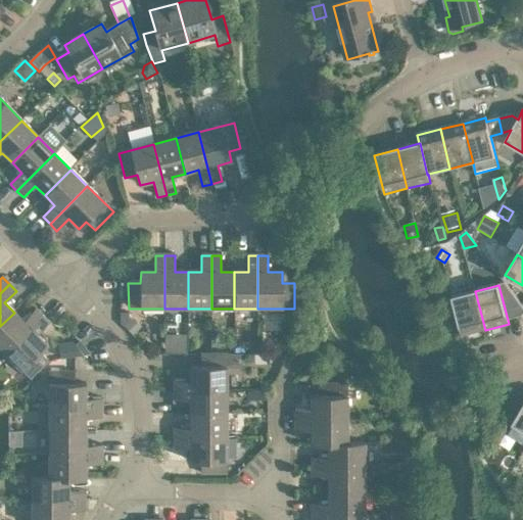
[(453,297),(462,336),(485,330),(475,291),(453,297)]
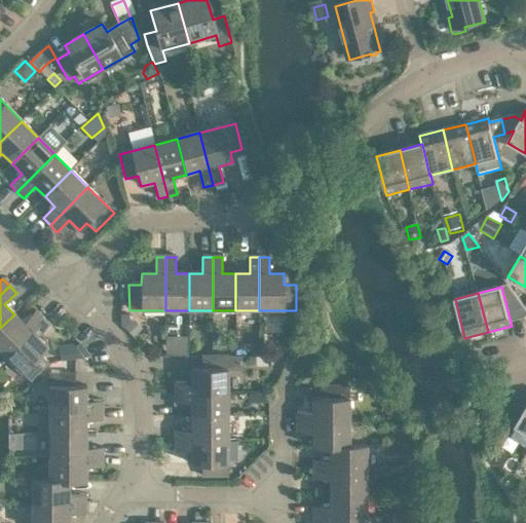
[(35,312),(24,324),(14,314),(0,328),(0,351),(4,357),(42,319),(35,312)]
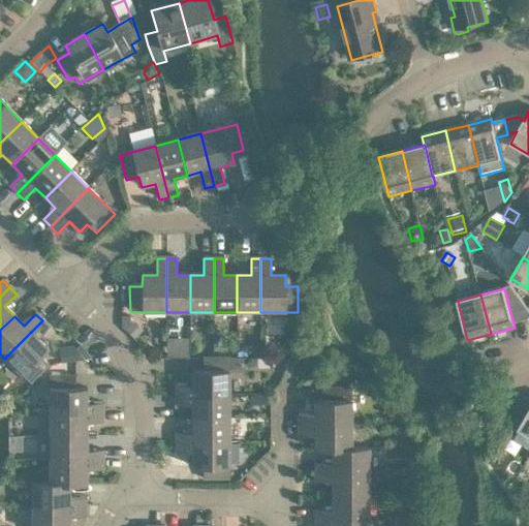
[(122,315),(122,328),(132,338),(142,329),(134,321),(129,326),(129,315),(122,315)]
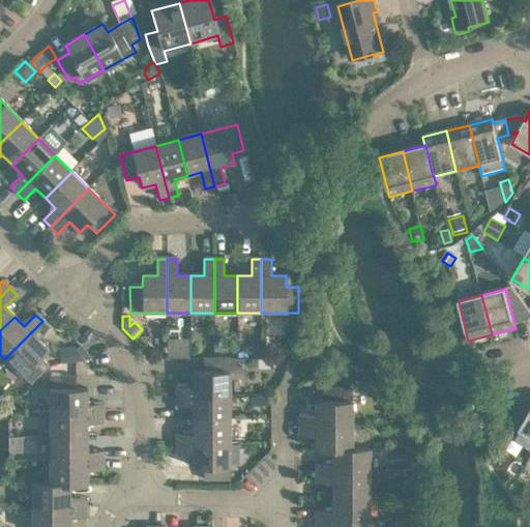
[(30,385),(49,367),(40,358),(48,350),(37,340),(50,328),(42,321),(4,359),(30,385)]
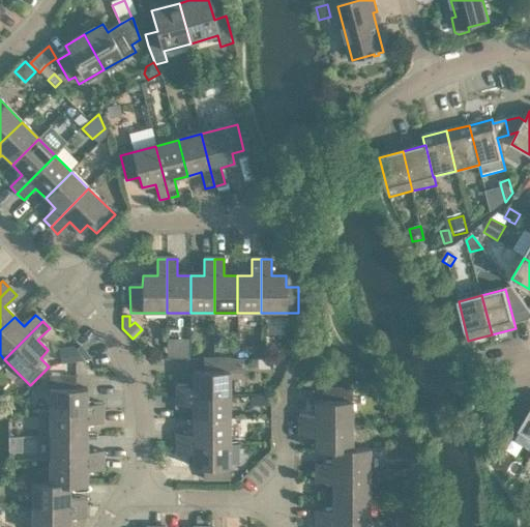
[(74,347),(59,349),(61,366),(92,361),(81,347),(77,350),(74,347)]
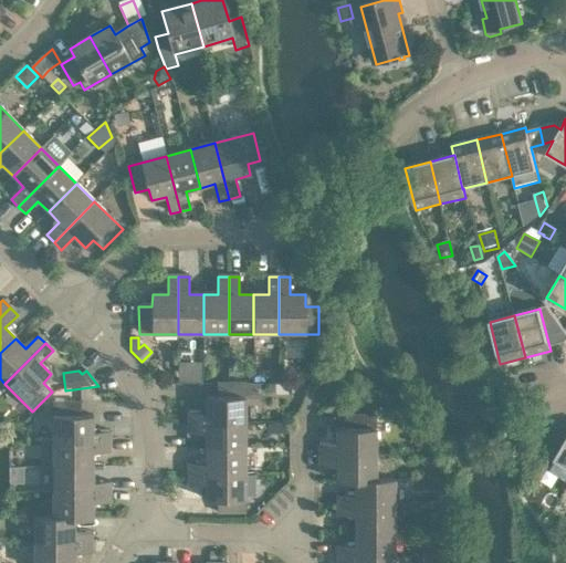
[(217,385),(217,386),(217,398),(206,398),(206,414),(188,414),(188,424),(245,425),(245,385),(217,385)]
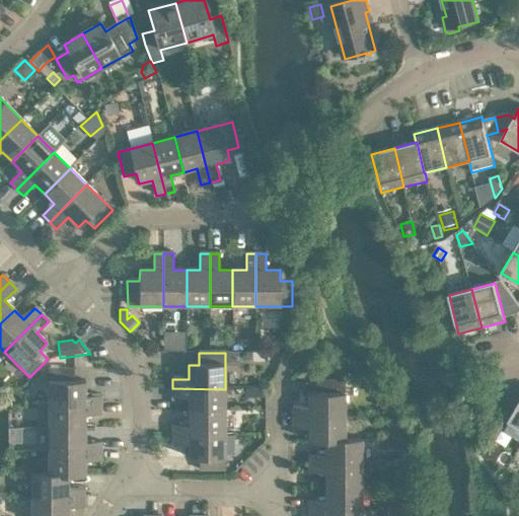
[(74,370),(49,370),(49,407),(101,407),(101,396),(85,396),(85,382),(74,382),(74,370)]
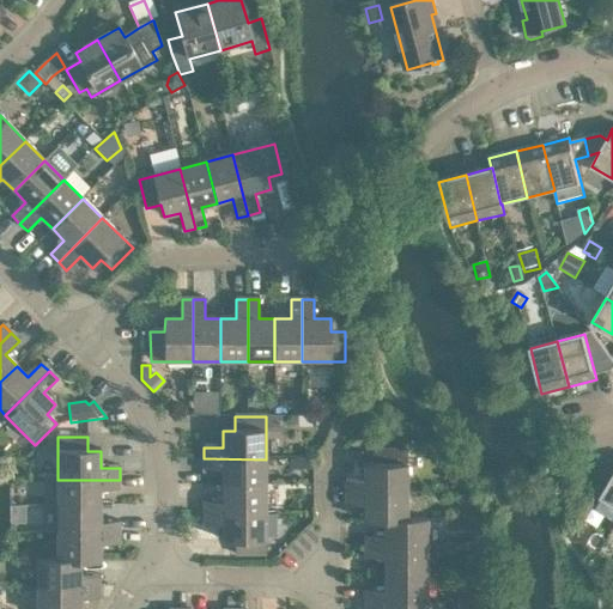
[(364,481),(345,482),(345,493),(407,493),(407,451),(376,450),(377,464),(364,464),(364,481)]
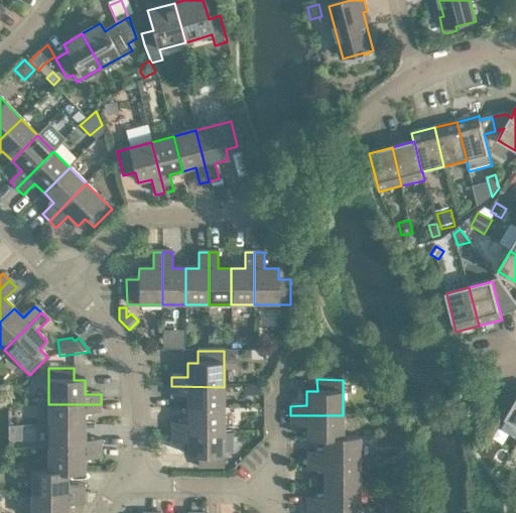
[(171,396),(187,396),(187,409),(224,409),(224,387),(171,386),(171,396)]
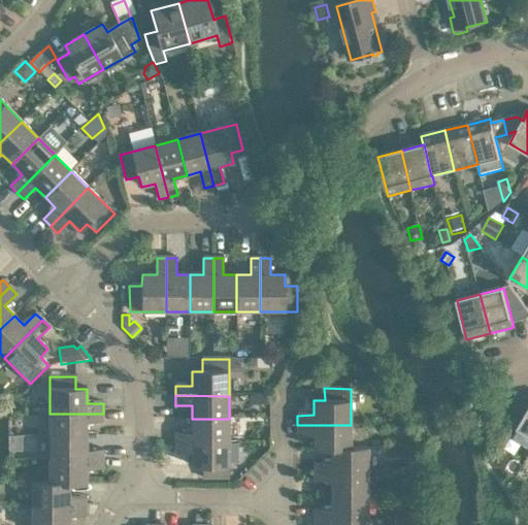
[(249,405),(269,405),(269,397),(249,397),(249,405)]
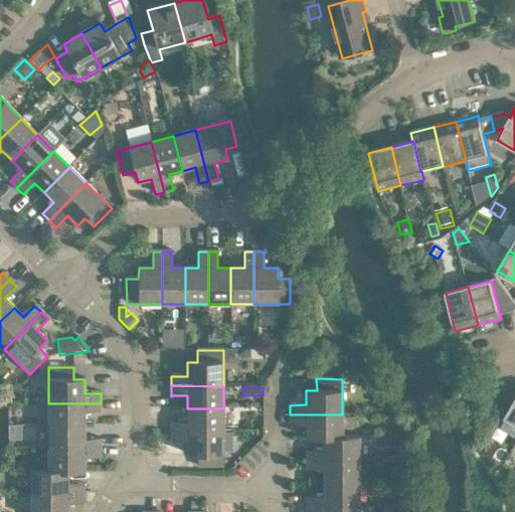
[(514,400),(505,418),(514,423),(514,400)]
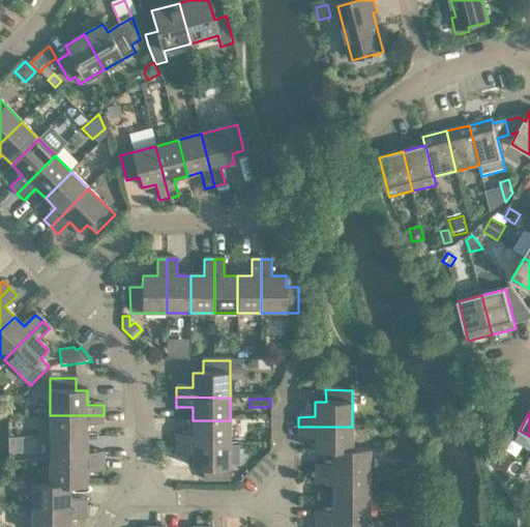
[(87,425),(104,425),(104,415),(50,415),(50,438),(87,438),(87,425)]
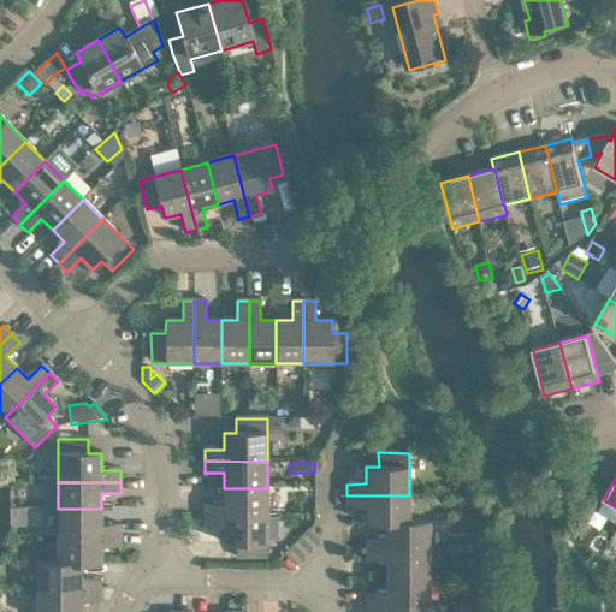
[(224,505),(205,505),(205,516),(267,516),(267,488),(224,488),(224,505)]
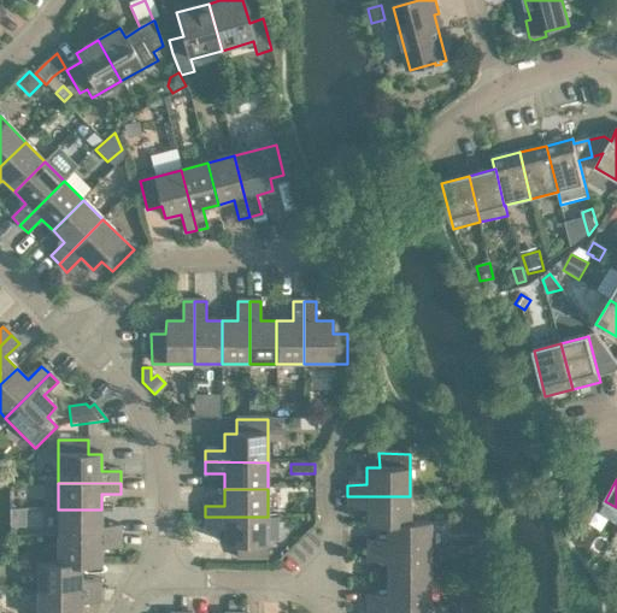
[(366,524),(387,524),(410,524),(410,523),(410,496),(347,496),(347,508),(366,508),(366,524)]
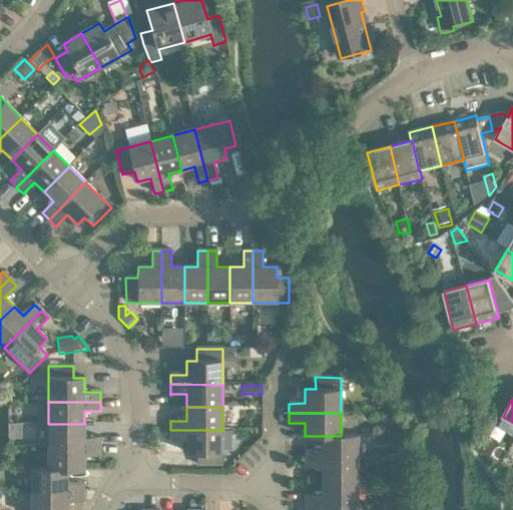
[(100,438),(84,438),(84,424),(48,424),(48,447),(100,447),(100,438)]
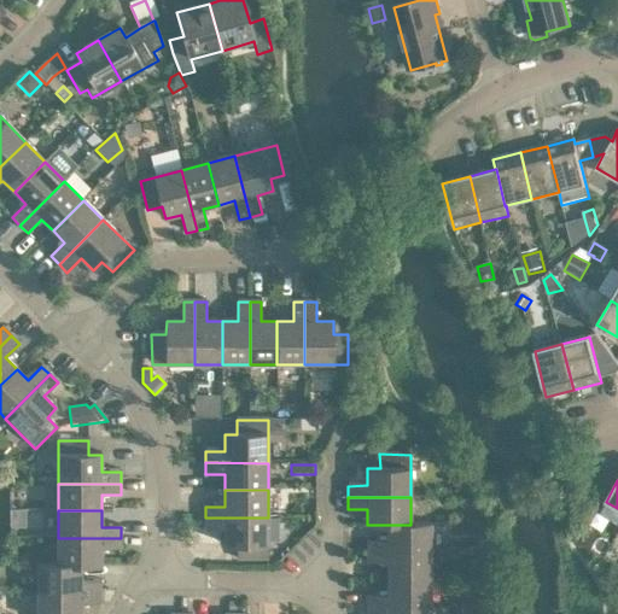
[(205,530),(225,528),(225,545),(237,545),(238,560),(268,561),(268,518),(205,518),(205,530)]
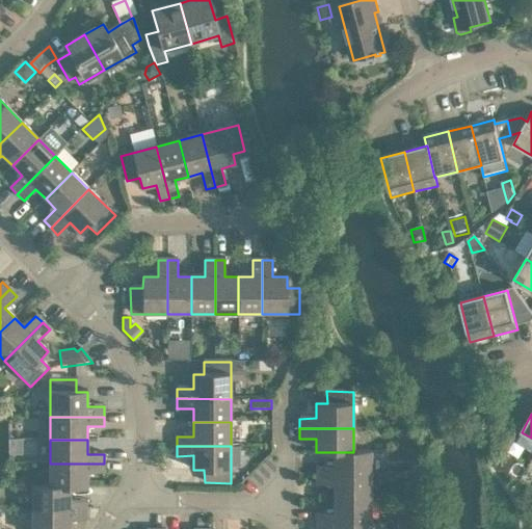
[(370,451),(353,451),(353,452),(334,452),(334,466),(316,466),(316,476),(370,476),(370,451)]
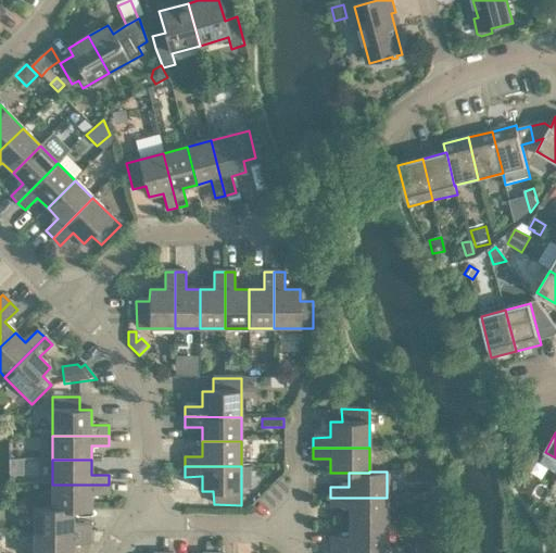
[(534,497),(543,481),(531,475),(522,490),(534,497)]
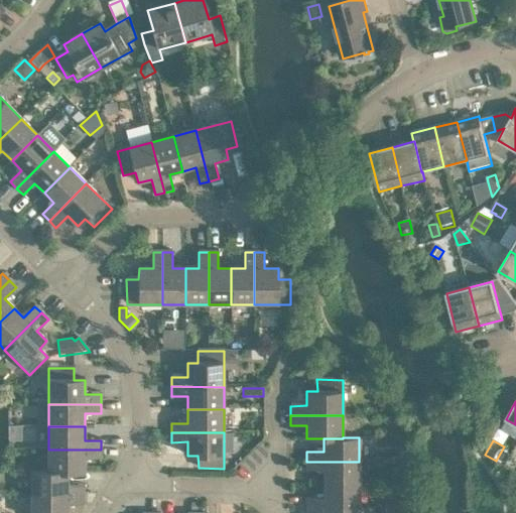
[(85,474),(85,460),(101,460),(101,450),(48,450),(48,472),(48,473),(68,473),(68,474),(85,474)]
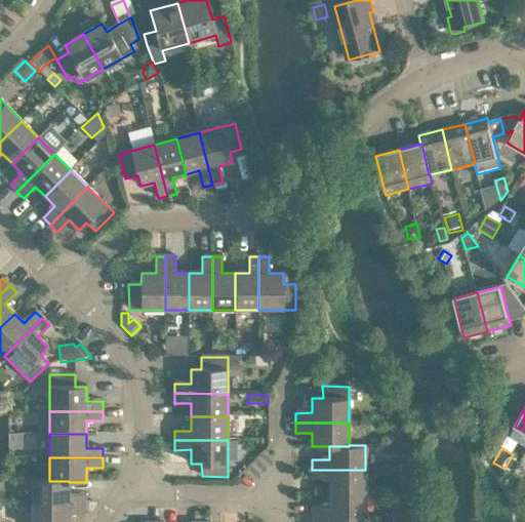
[(312,479),(329,479),(329,493),(365,492),(365,470),(312,470),(312,479)]
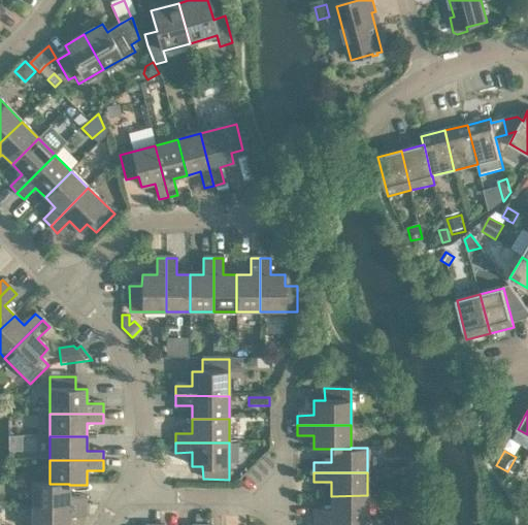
[(69,497),(69,485),(69,484),(50,484),(50,483),(32,483),(32,507),(86,507),(86,497),(69,497)]
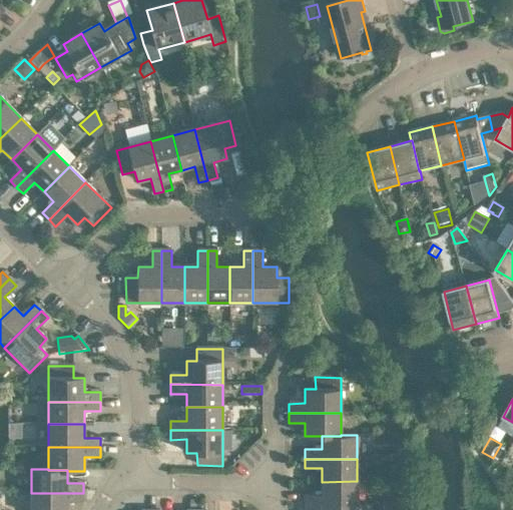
[(322,495),(305,495),(305,504),(357,504),(357,481),(322,482),(322,495)]
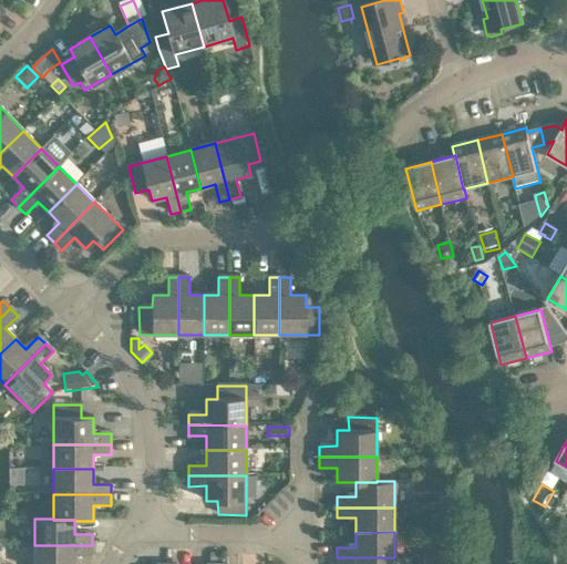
[(74,563),(74,555),(92,555),(92,545),(34,545),(34,563),(74,563)]
